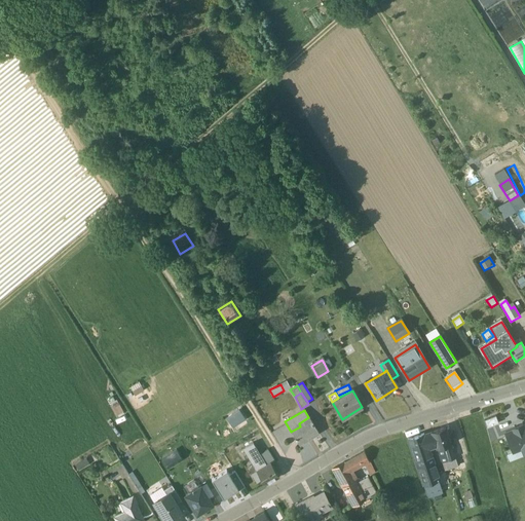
[(238,412),(227,419),(232,426),(244,420),(244,419),(238,412)]
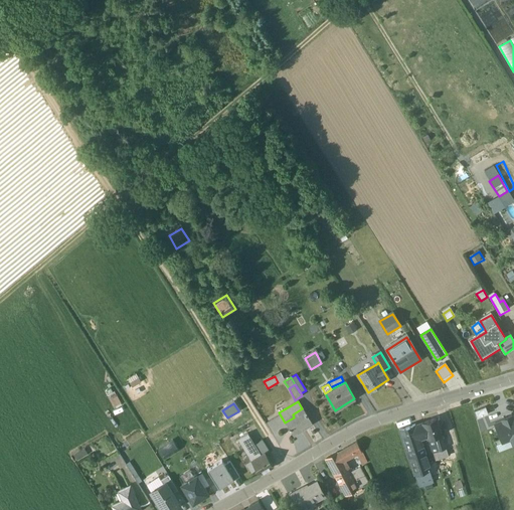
[(302,408),(293,414),(294,417),(285,422),(293,436),(312,425),(302,408)]
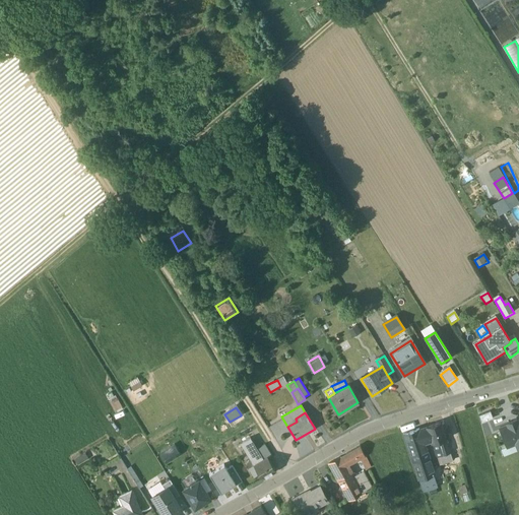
[(490,412),(478,417),(480,426),(493,421),(490,412)]
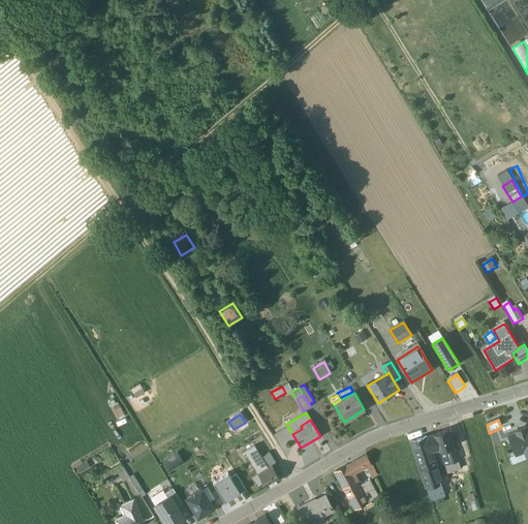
[(527,429),(526,430),(525,429),(516,433),(517,434),(508,437),(516,456),(525,453),(527,457),(527,456),(527,429)]
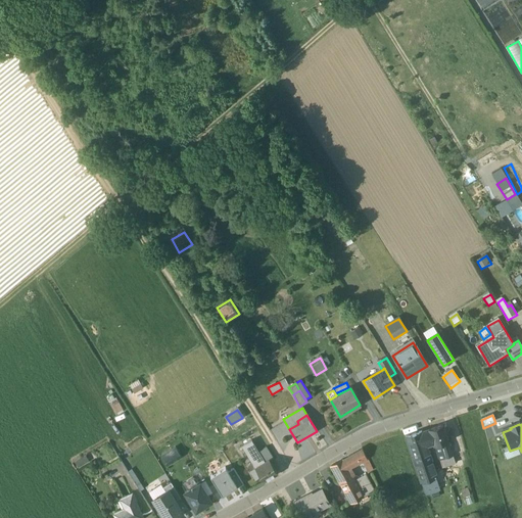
[(442,428),(429,432),(433,444),(434,443),(435,449),(447,444),(442,428)]
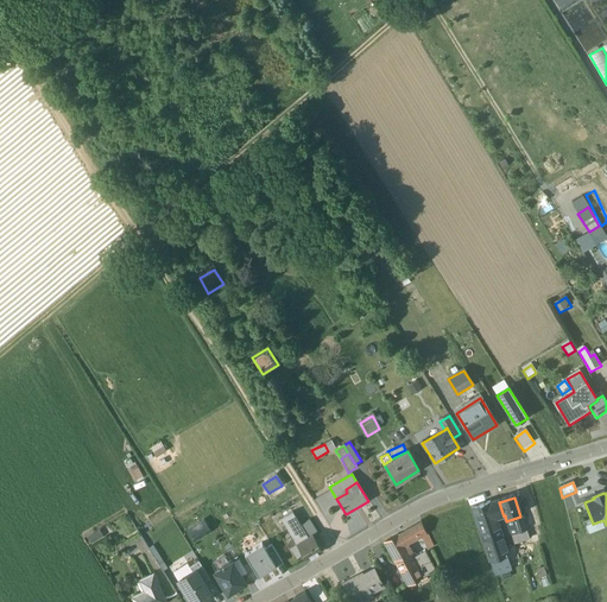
[(504,517),(499,502),(489,506),(494,519),(504,517)]
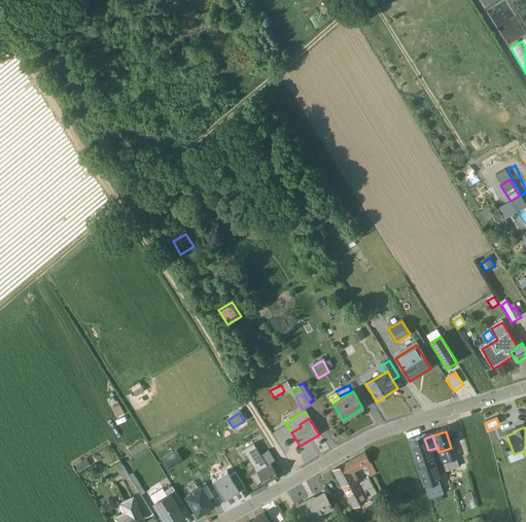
[(428,450),(424,439),(409,443),(424,487),(439,482),(428,450)]
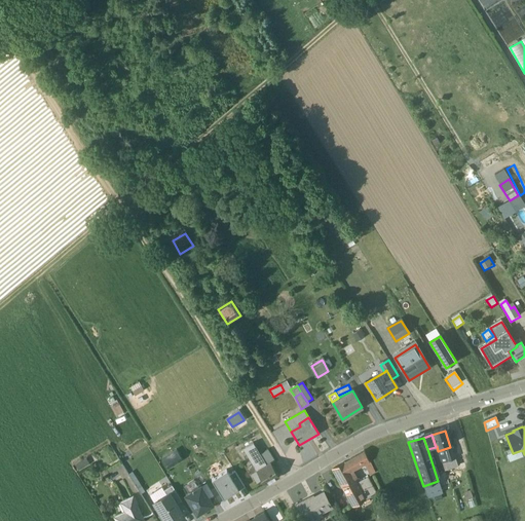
[(260,455),(253,444),(242,450),(256,472),(266,466),(260,455)]
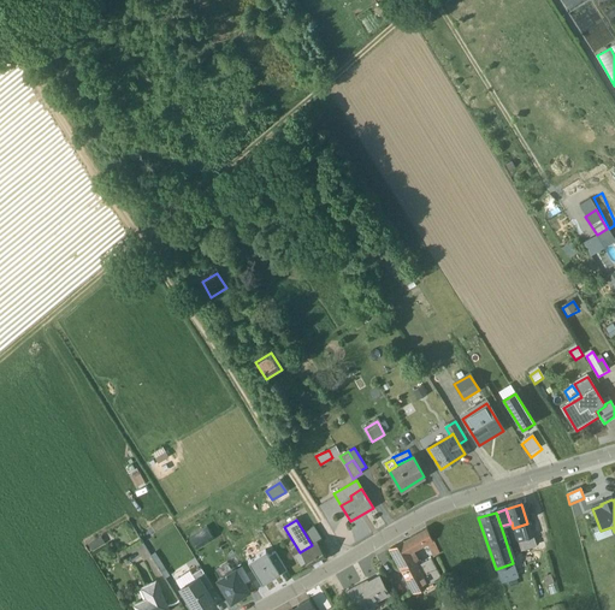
[(527,523),(513,528),(518,544),(533,539),(527,523)]
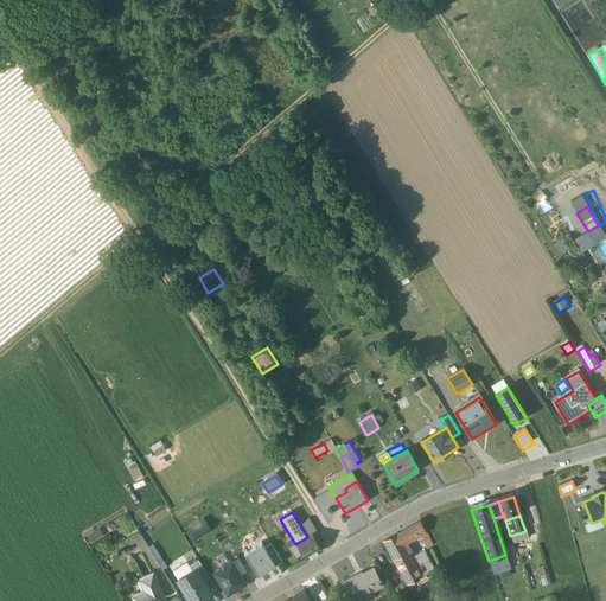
[(187,529),(193,539),(210,531),(203,520),(187,529)]
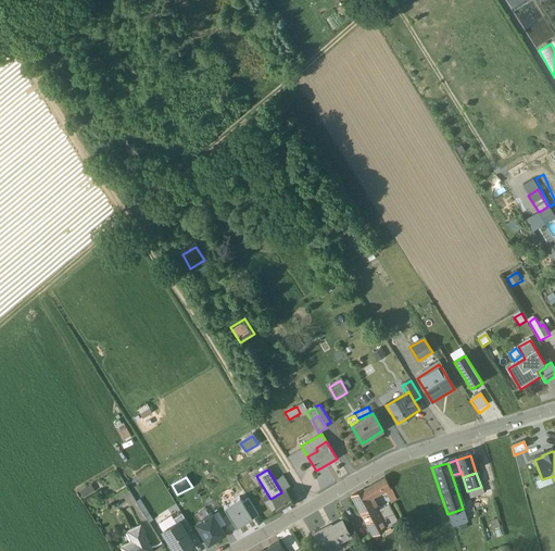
[(282,477),(275,481),(281,492),(286,490),(289,488),(282,477)]
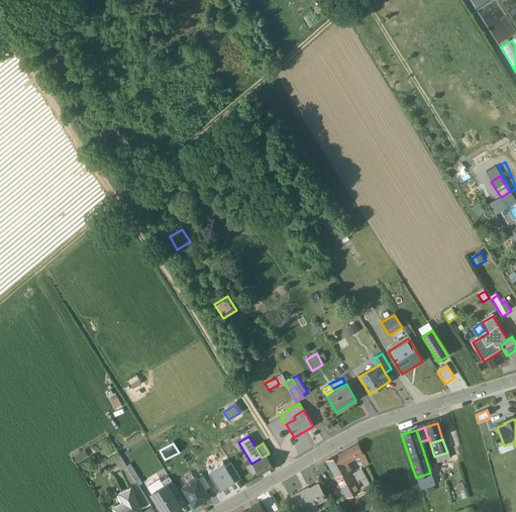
[(357,444),(345,451),(350,461),(358,456),(363,454),(357,444)]
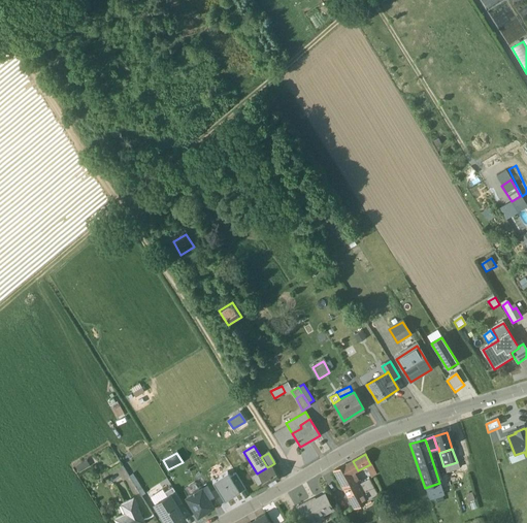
[(86,459),(75,465),(78,471),(89,464),(86,459)]
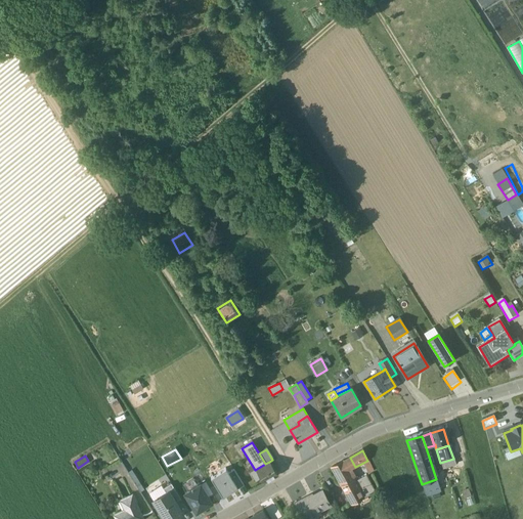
[(355,467),(350,458),(343,462),(348,471),(355,467)]
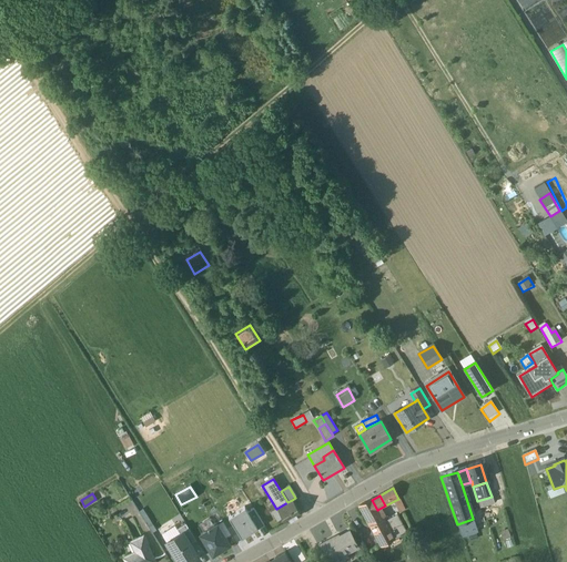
[(492,497),(477,501),(479,509),(482,509),(494,504),(492,497)]
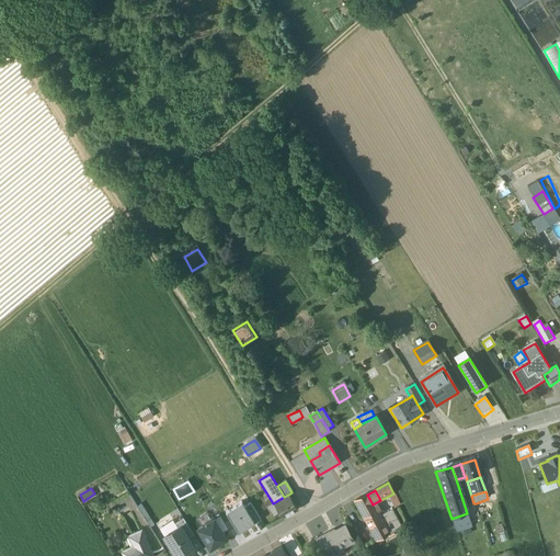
[(393,494),(389,496),(395,508),(399,506),(393,494)]
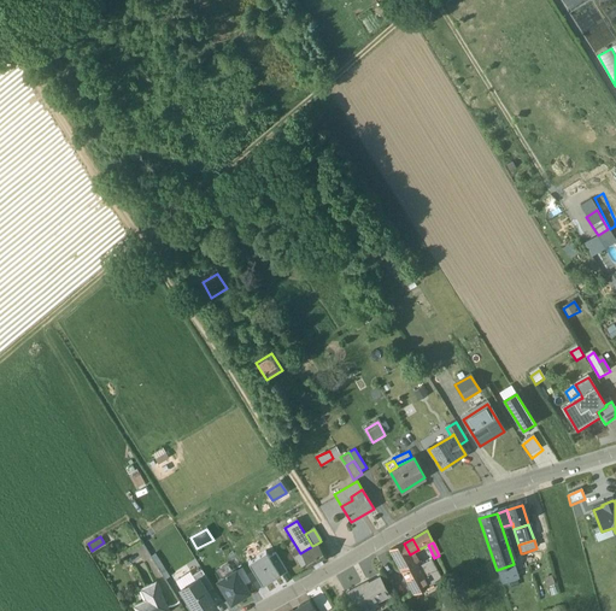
[(300,553),(310,570),(327,559),(317,544),(312,546),(300,553)]
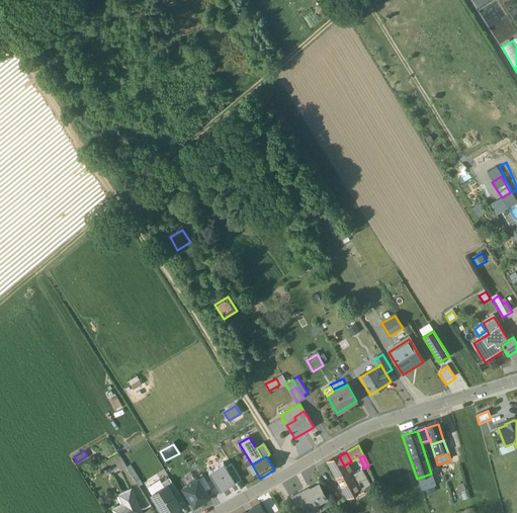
[(339,456),(328,463),(347,499),(370,486),(361,471),(351,477),(344,465),(339,456)]
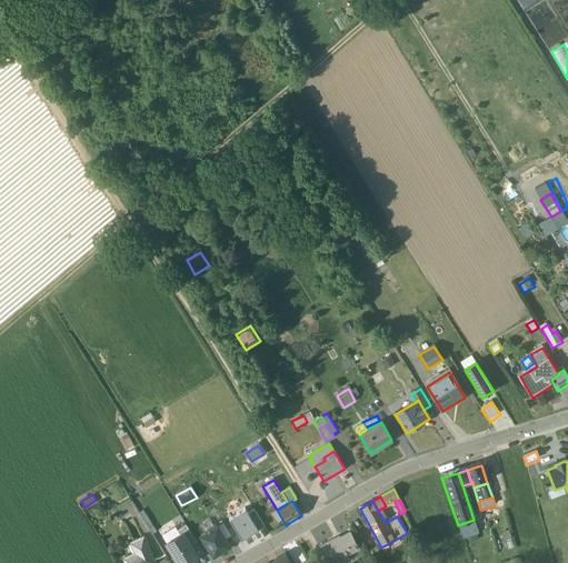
[(252,534),(258,531),(248,514),(245,509),(228,519),(240,540),(251,533),(252,534)]
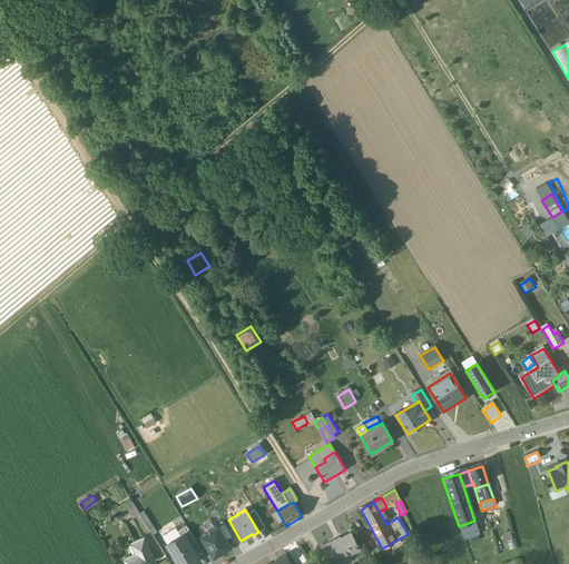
[(248,515),(258,532),(264,528),(254,512),(248,515)]
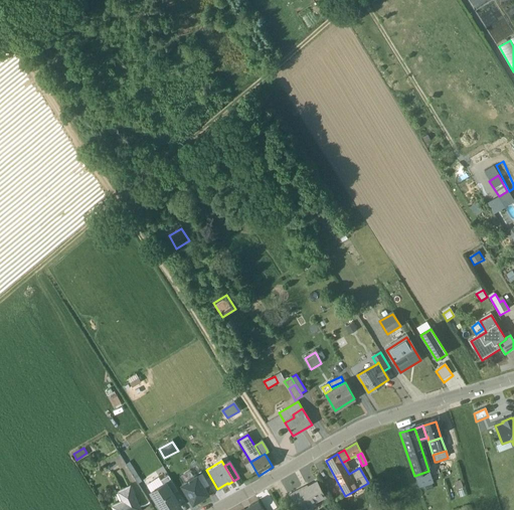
[(429,471),(414,476),(418,490),(433,485),(431,478),(429,471)]
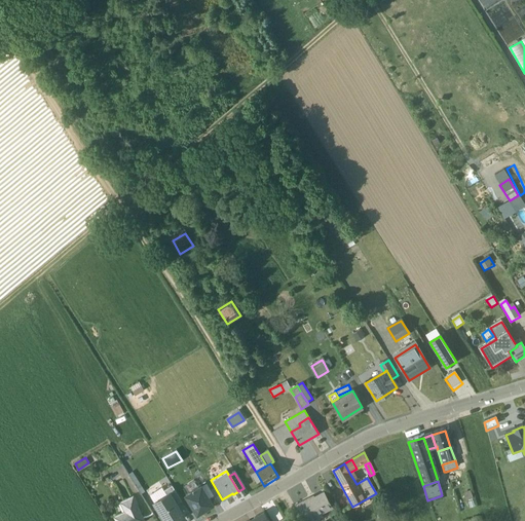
[(205,484),(200,488),(208,500),(213,497),(205,484)]
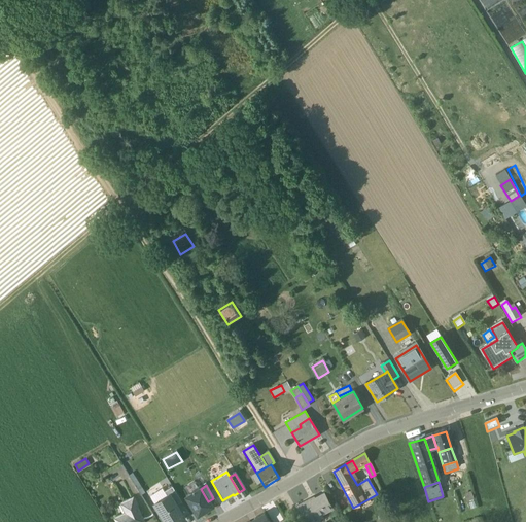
[(171,487),(164,492),(166,495),(168,494),(175,507),(181,502),(171,487)]
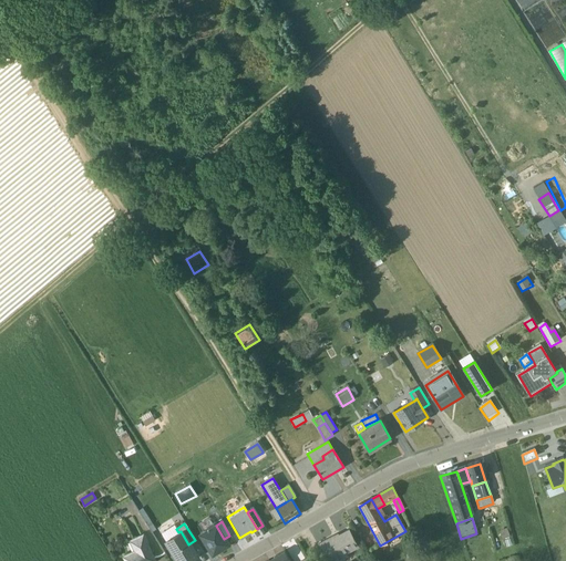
[(212,553),(227,544),(224,539),(216,526),(201,534),(212,553)]
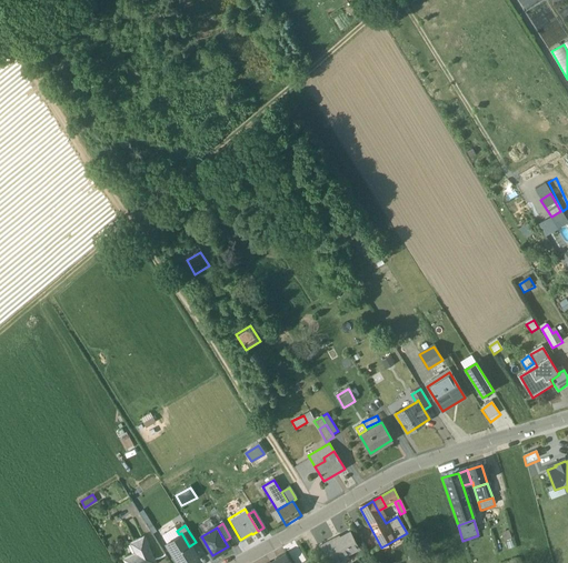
[(166,543),(178,562),(188,562),(197,558),(189,546),(181,533),(179,534),(166,543)]
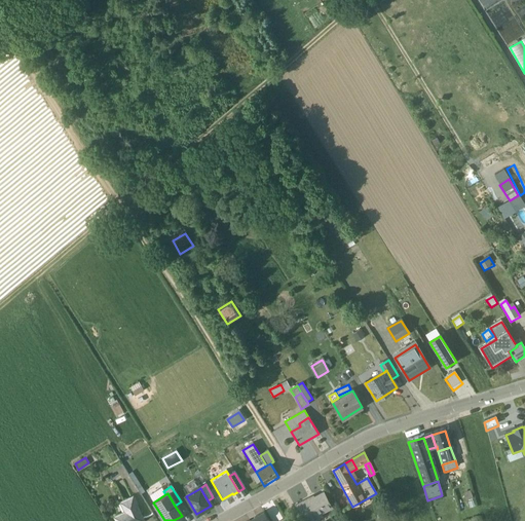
[(309,500),(298,507),(305,520),(309,520),(332,509),(324,493),(309,501),(309,500)]
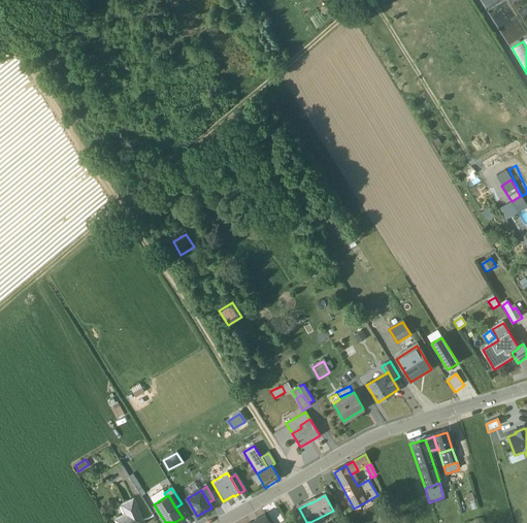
[(128,512),(113,518),(116,522),(141,522),(143,522),(132,498),(123,502),(128,512)]
